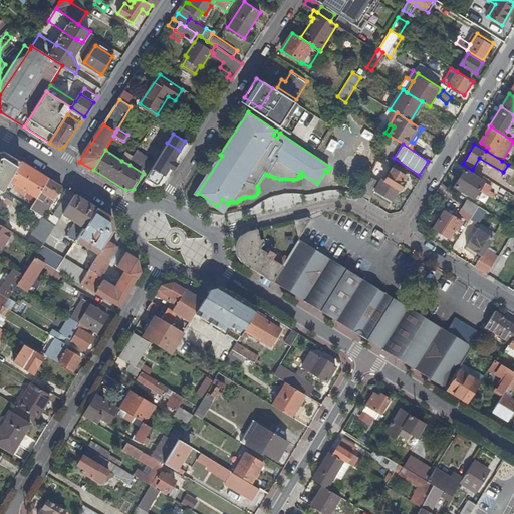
[(134,158),(130,165),(144,174),(152,160),(138,151),(134,158)]
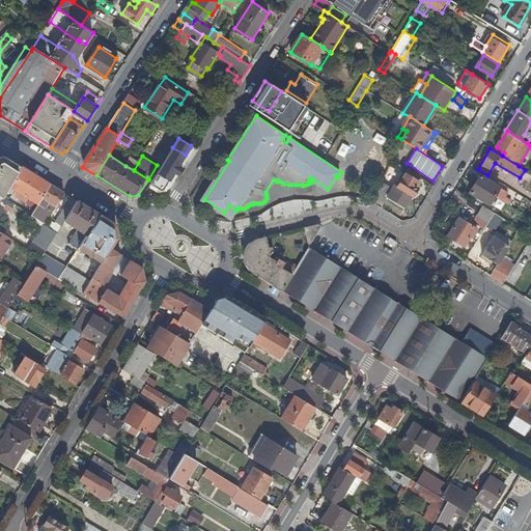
[(23,167),(6,157),(0,157),(0,193),(4,197),(10,187),(23,167)]
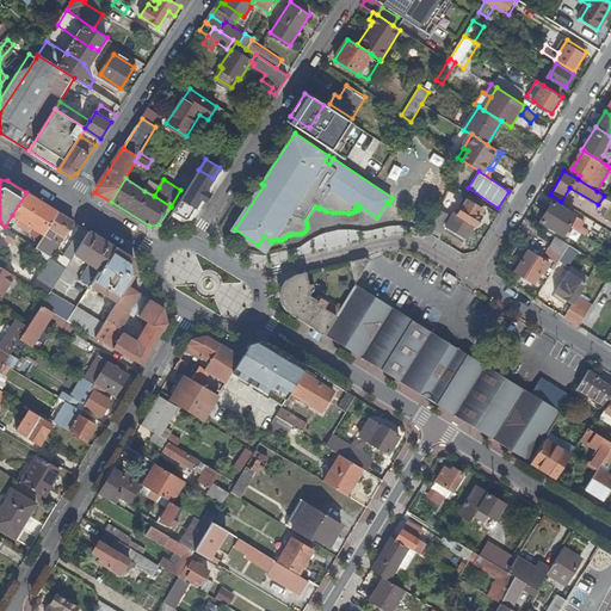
[(192,180),(173,213),(186,220),(204,189),(192,180)]
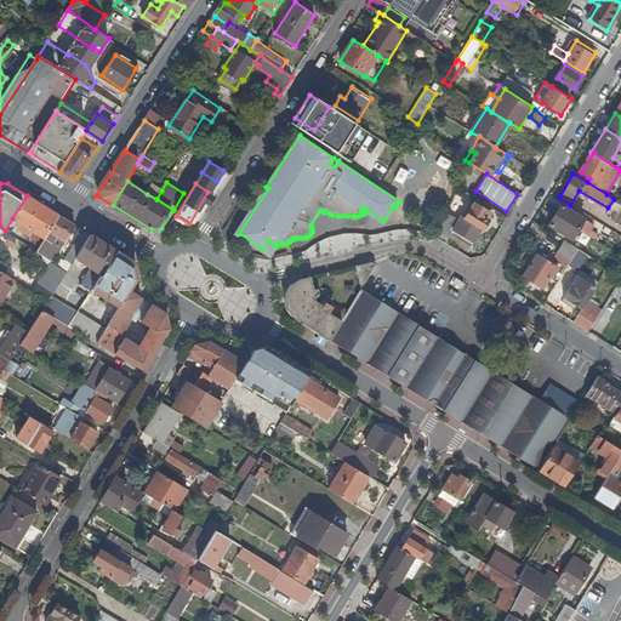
[(153,186),(147,194),(157,199),(161,191),(153,186)]
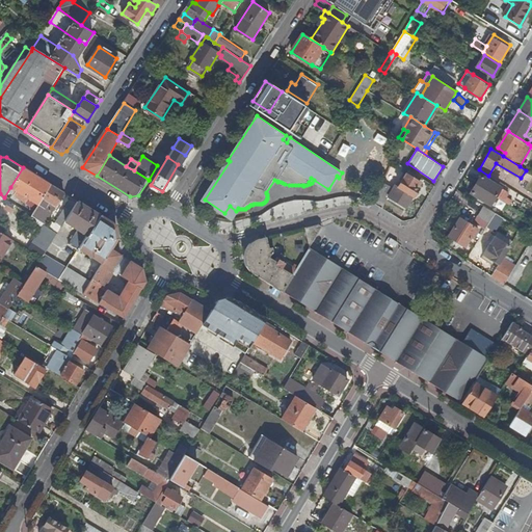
[(51,185),(23,167),(10,187),(16,191),(12,195),(26,203),(28,200),(38,207),(51,185)]
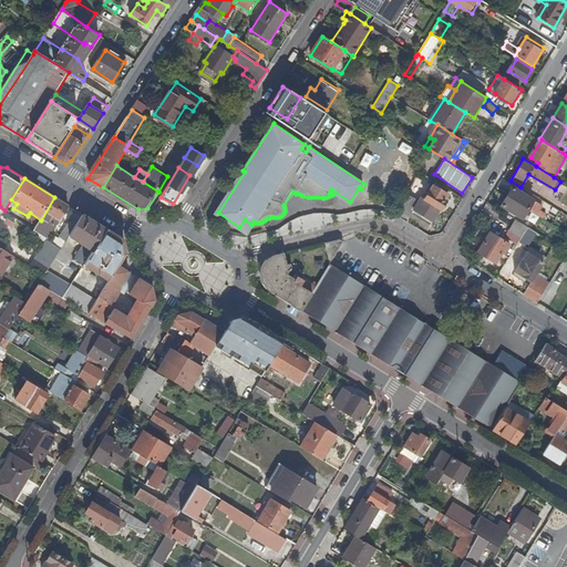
[(447,189),(432,179),(425,191),(426,191),(421,199),(419,198),(416,202),(408,195),(397,216),(406,222),(413,210),(432,223),(447,197),(446,196),(447,194),(446,193),(447,189)]
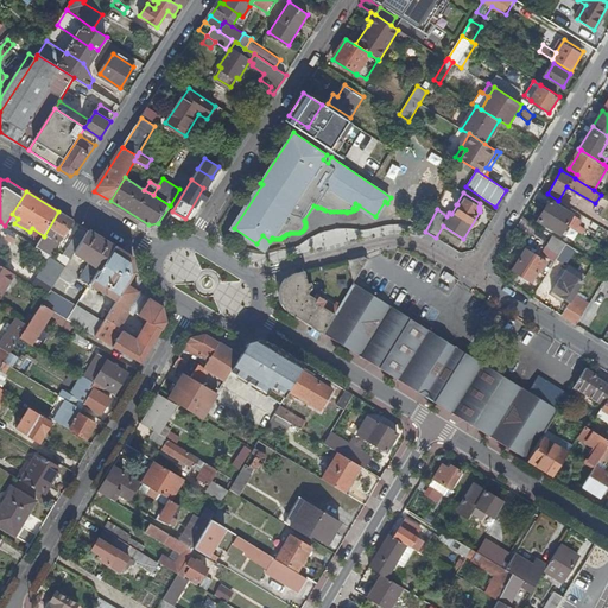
[(572,214),(550,201),(538,221),(562,234),(572,214)]
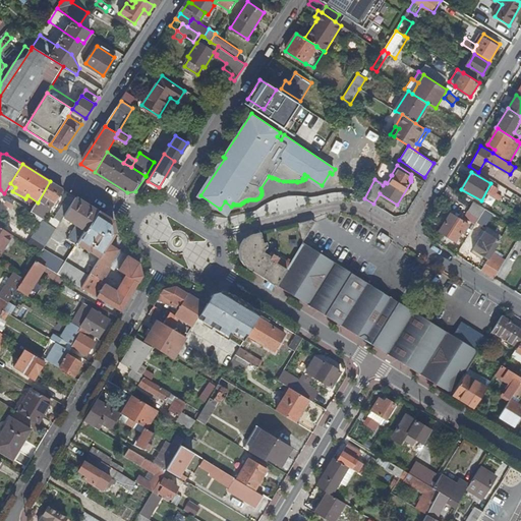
[(38,203),(33,212),(43,218),(60,187),(50,181),(38,203)]
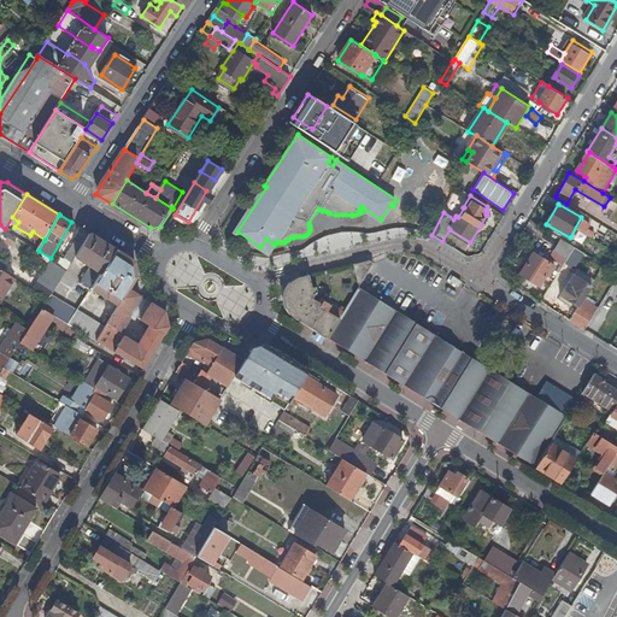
[(82,245),(89,233),(81,228),(75,240),(82,245)]
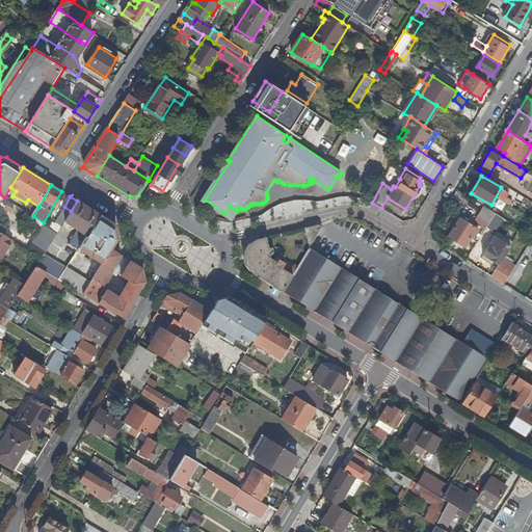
[(271,217),(312,210),(310,200),(269,206),(271,217)]
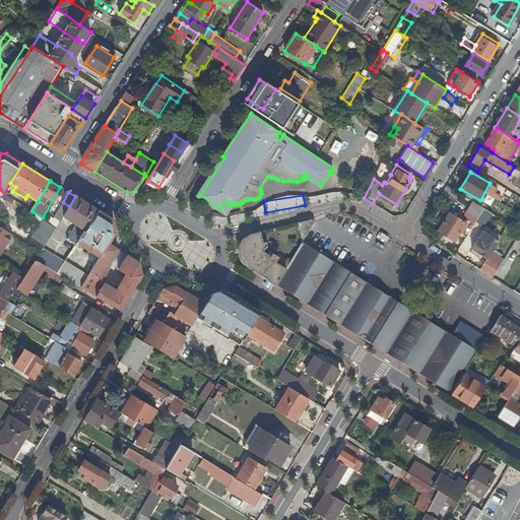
[(98,210),(75,196),(69,206),(63,215),(75,222),(85,230),(98,210)]
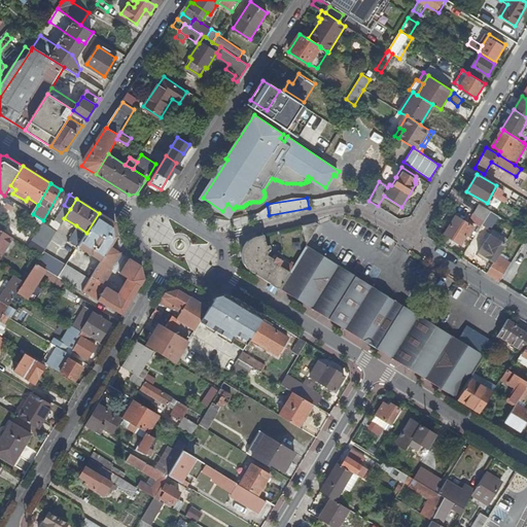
[(485,221),(490,211),(478,204),(472,213),(485,221)]
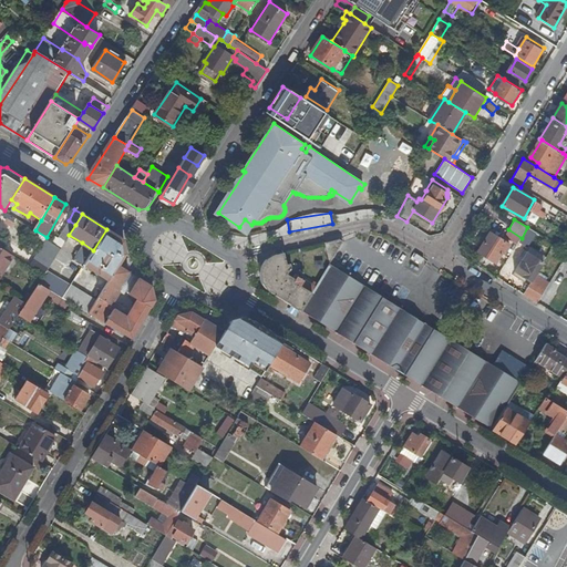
[(69,235),(75,225),(69,220),(60,234),(66,238),(69,235)]
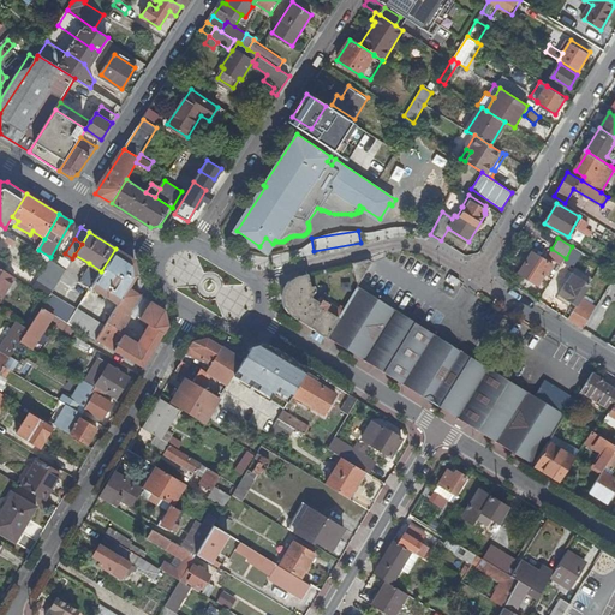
[(581,252),(572,246),(566,258),(565,261),(573,266),(581,252)]
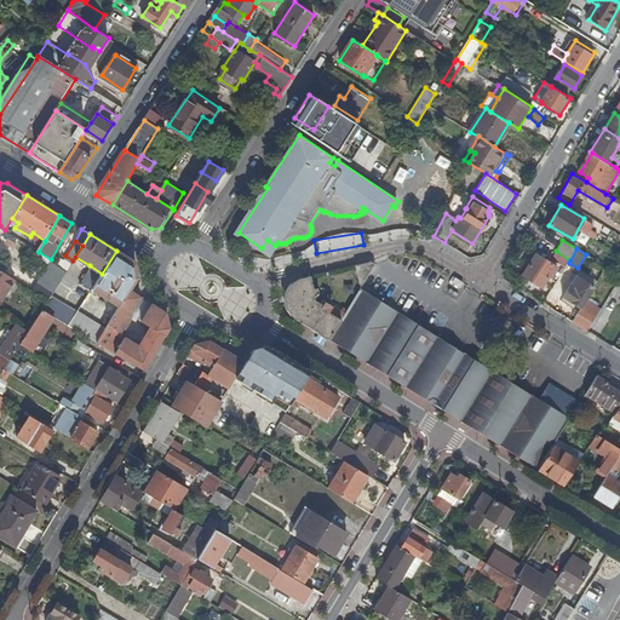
[(102,274),(93,288),(121,305),(132,290),(141,277),(135,262),(116,251),(102,274)]
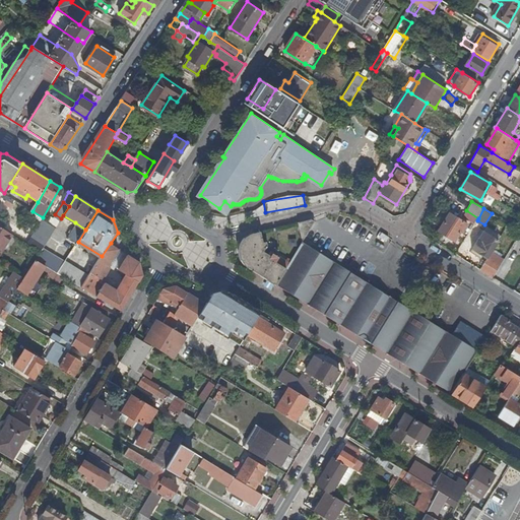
[(467,222),(451,212),(445,222),(445,221),(440,230),(455,239),(460,231),(461,232),(467,222)]
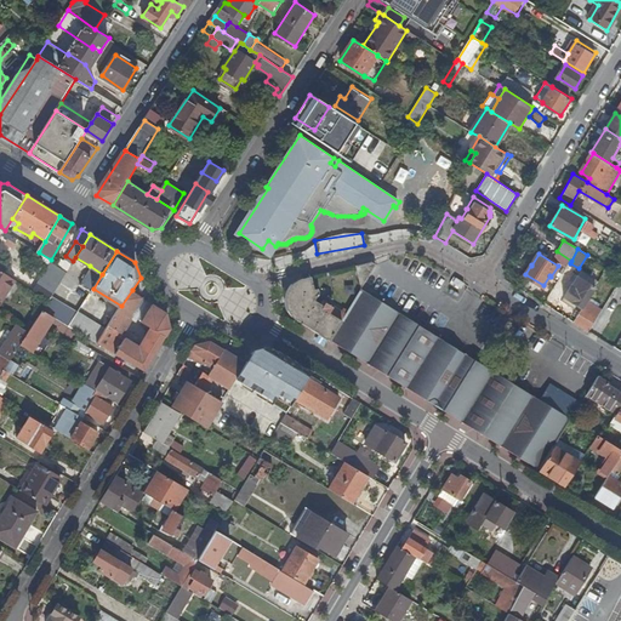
[(51,296),(67,271),(55,262),(36,292),(49,301),(51,296)]
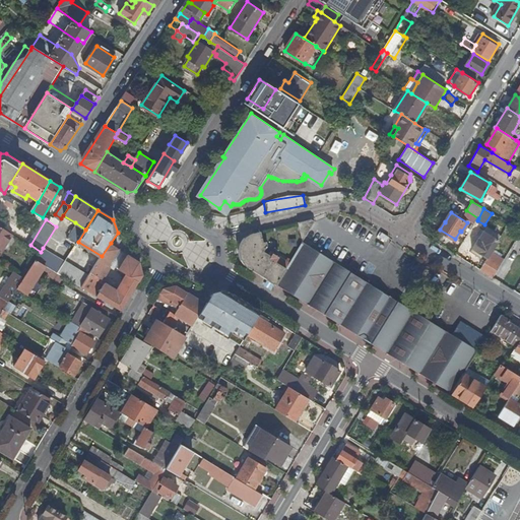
[(315,221),(315,219),(301,222),(302,223),(305,239),(315,221)]
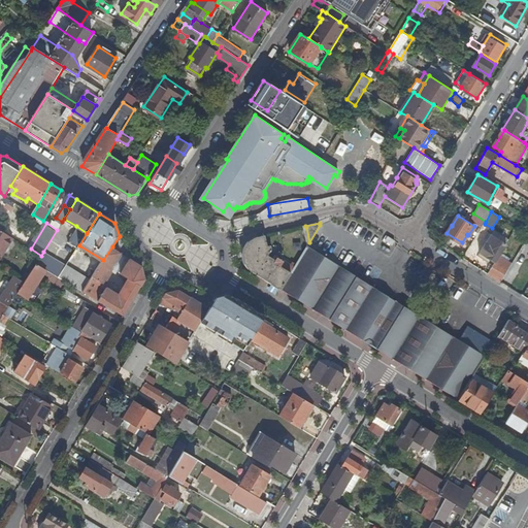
[(79,245),(87,233),(76,226),(67,241),(77,248),(79,245)]
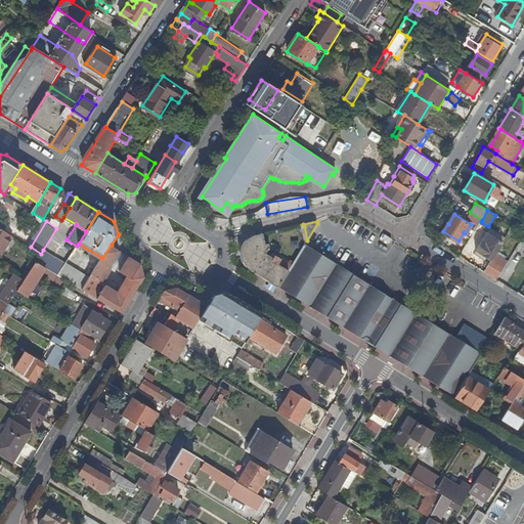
[(0,259),(14,236),(0,227),(0,259)]
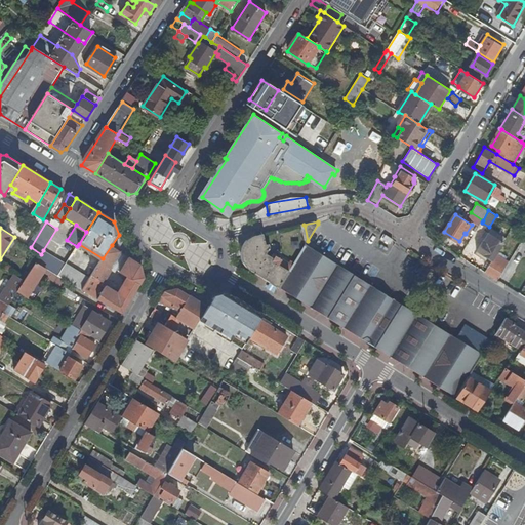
[(476,251),(492,261),(496,253),(503,243),(488,233),(476,251)]
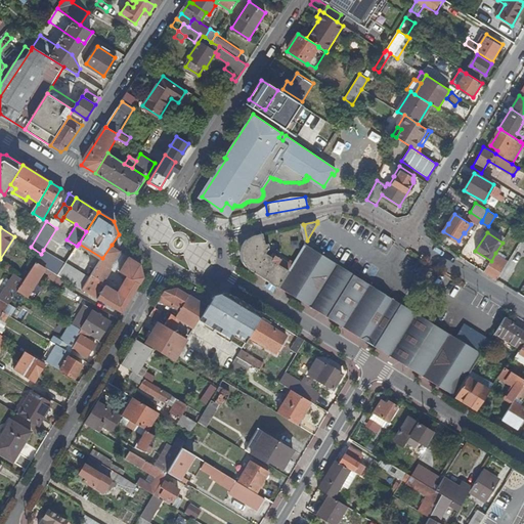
[(267,242),(265,233),(251,236),(249,237),(247,238),(245,241),(243,244),(242,246),(241,250),(241,252),(241,255),(241,257),(246,265),(269,280),(280,260),(281,258),(273,253),(271,255),(267,252),(270,246),(269,242),(267,242)]
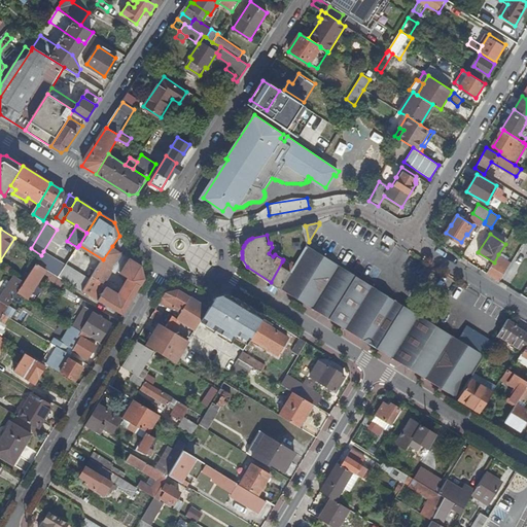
[(183,251),(185,242),(175,239),(173,248),(183,251)]
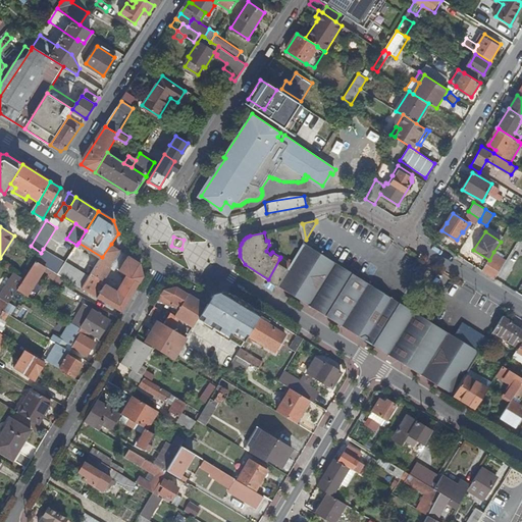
[(330,318),(357,275),(304,242),(290,265),(277,285),(330,318)]
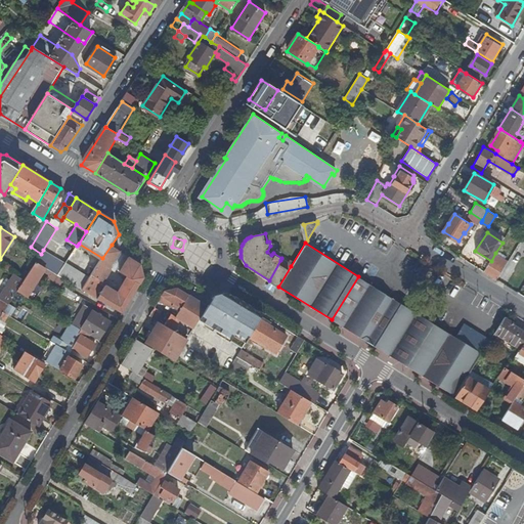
[(120,250),(112,245),(102,258),(99,262),(108,268),(110,267),(111,265),(120,250)]
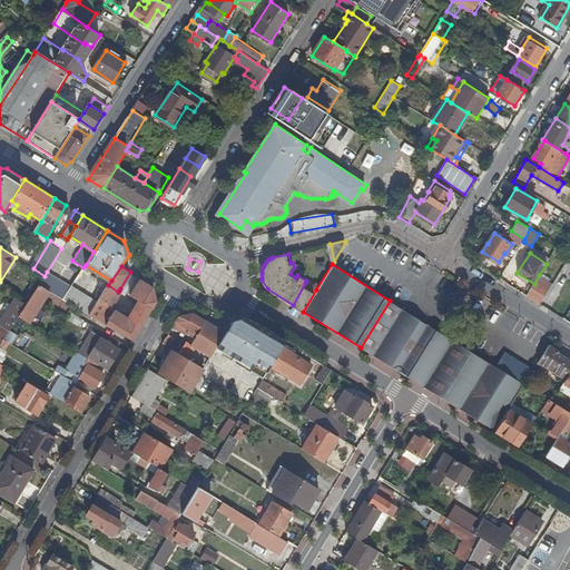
[(45,276),(39,284),(50,291),(64,300),(71,287),(47,272),(45,276)]
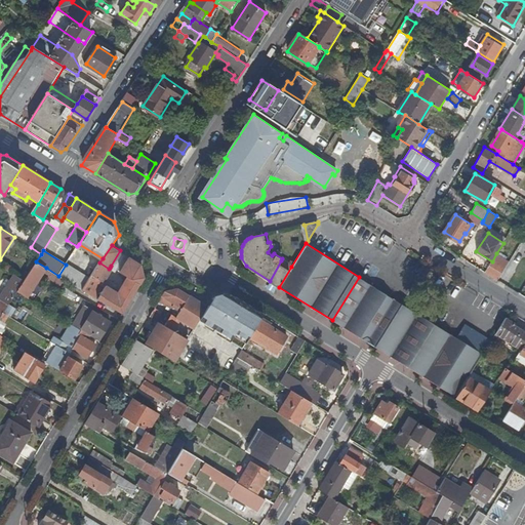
[(130,256),(120,250),(111,266),(121,272),(130,256)]
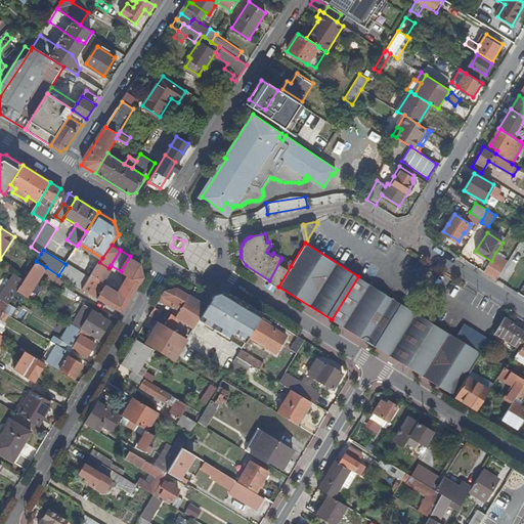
[(495,253),(491,261),(504,268),(508,261),(495,253)]
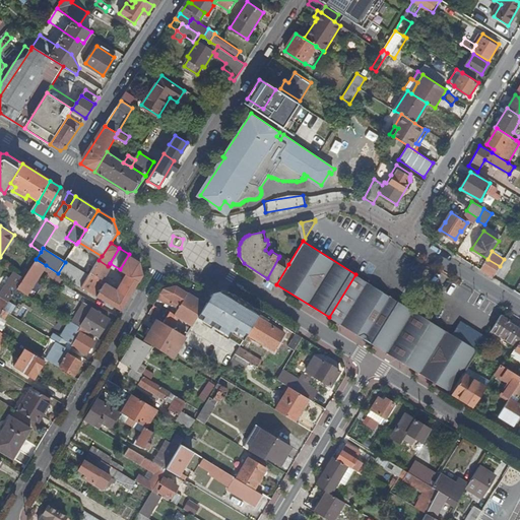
[(125,283),(133,288),(143,272),(139,260),(129,254),(120,269),(128,274),(123,282),(125,283)]
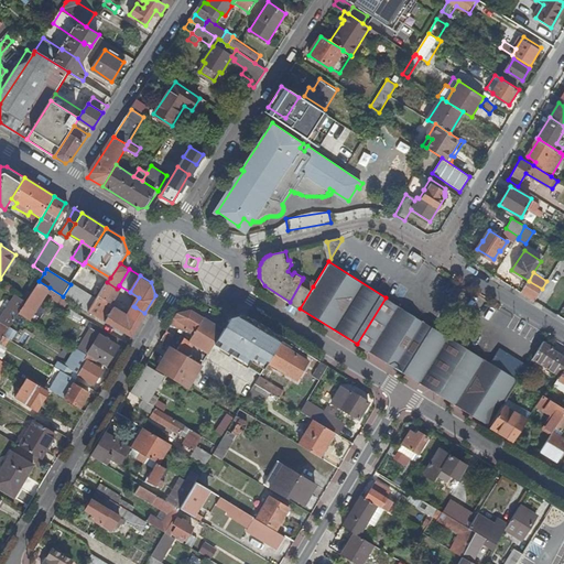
[(302,280),(290,302),(300,308),(313,286),(302,280)]
